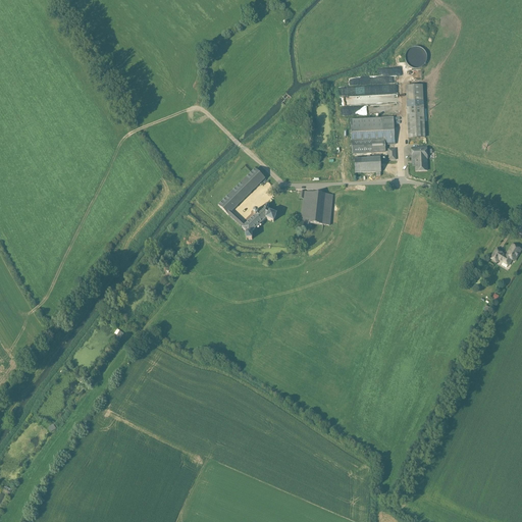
[(425,65),(425,48),(409,48),(409,65),(425,65)]
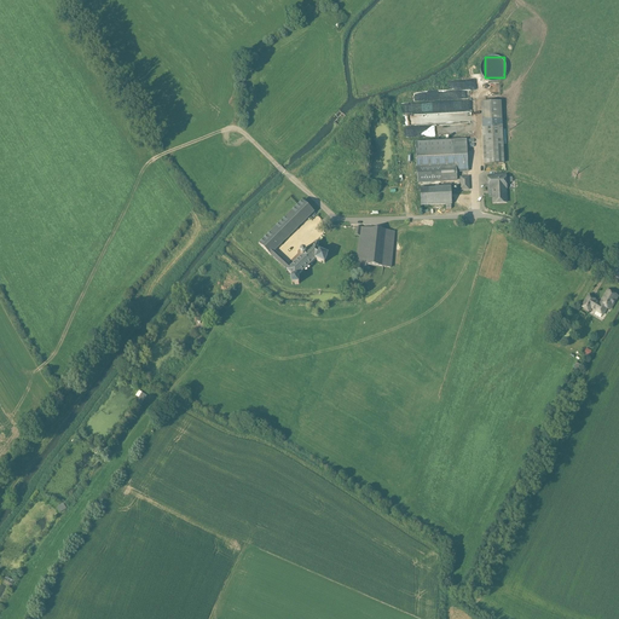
[(451,111),(470,110),(470,100),(451,100),(451,111)]
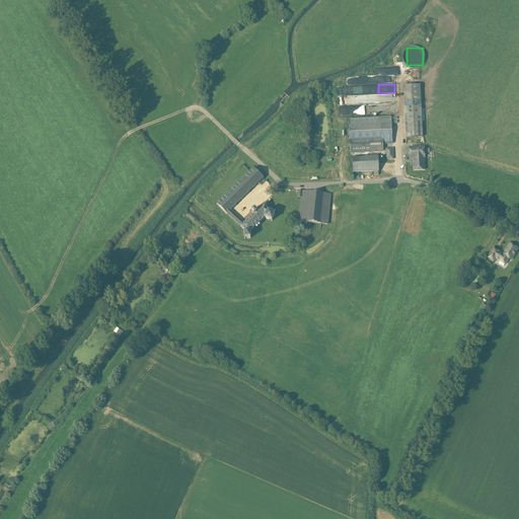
[(420,85),(404,86),(404,101),(420,101),(420,85)]
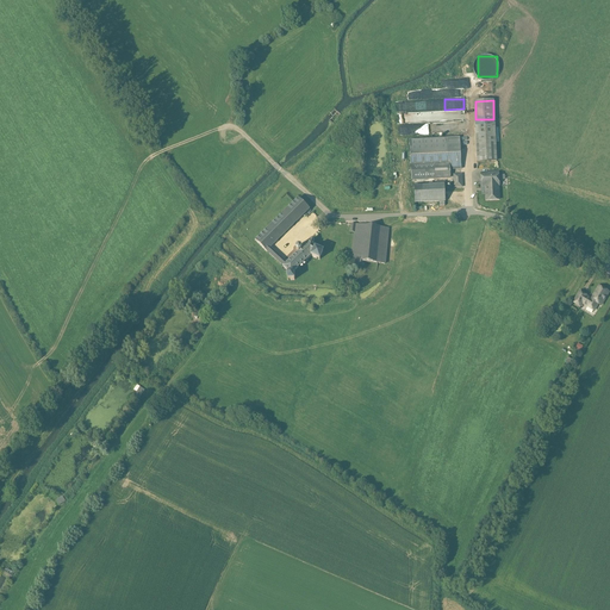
[(495,125),(477,126),(478,162),(496,161),(495,125)]
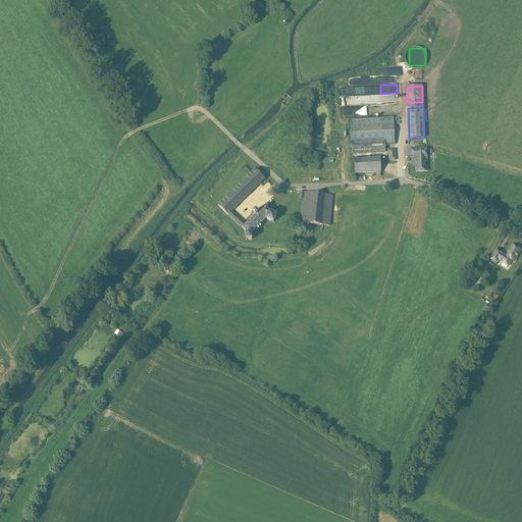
[(394,118),(351,120),(353,154),(384,153),(384,146),(395,145),(394,118)]
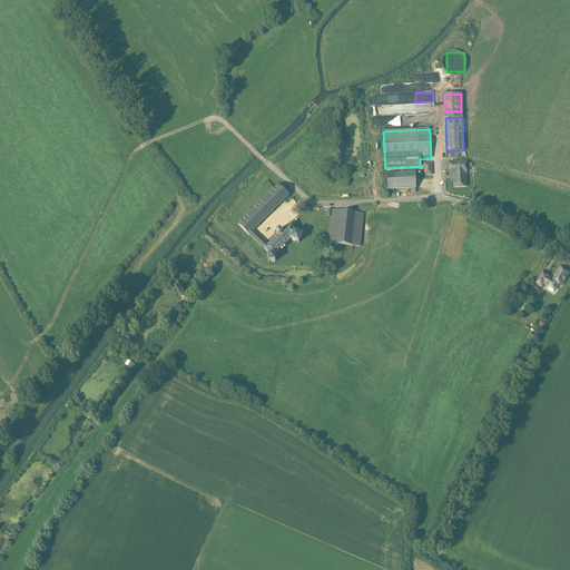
[(465,161),(450,163),(450,175),(453,175),(454,187),(467,187),(465,174),(467,174),(465,161)]
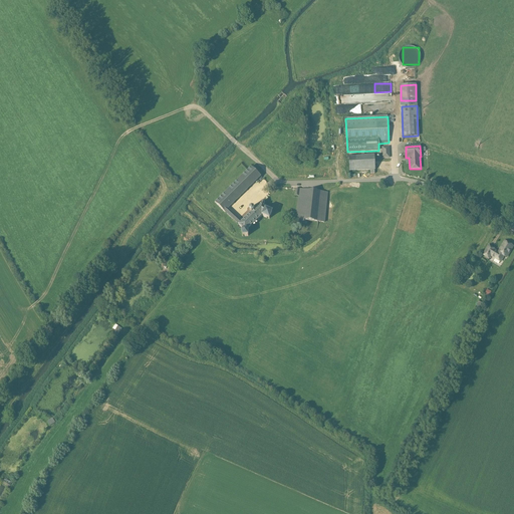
[(374,156),(349,157),(350,172),(370,171),(371,174),(375,174),(375,171),(374,156)]
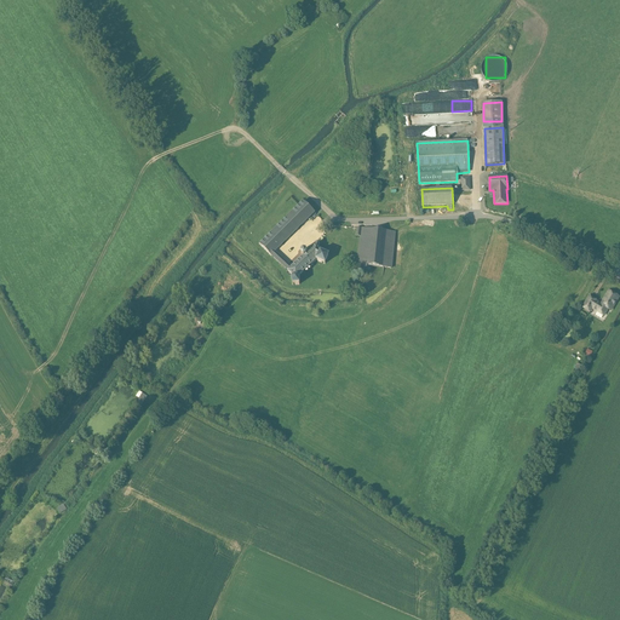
[(303,201),(259,244),(271,256),(276,251),(315,213),(303,201)]
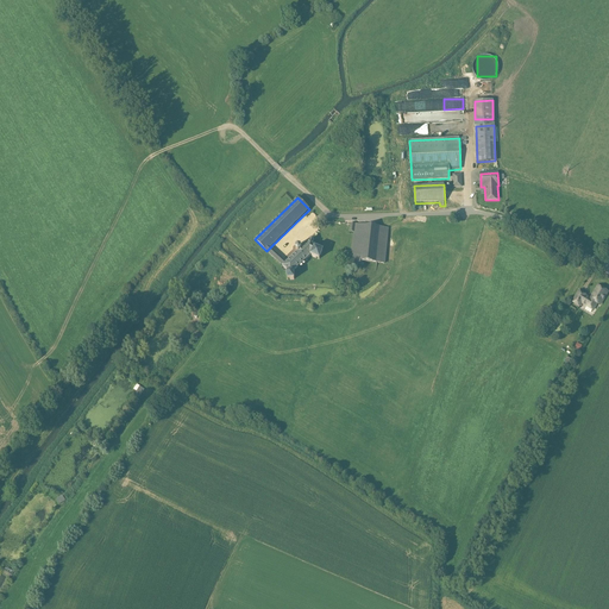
[(363,226),(356,225),(355,233),(351,261),(359,261),(363,226)]
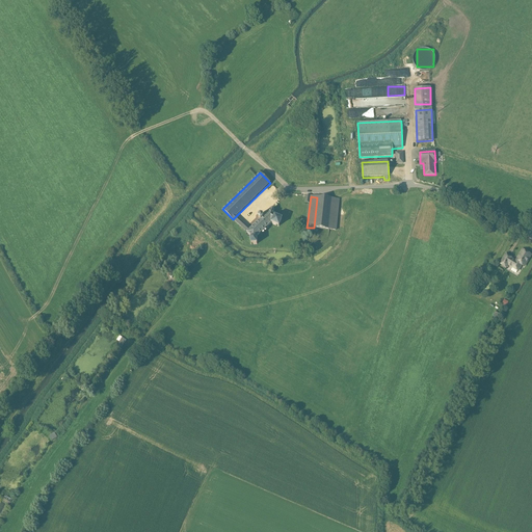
[(331,198),(317,197),(314,228),(328,230),(331,198)]
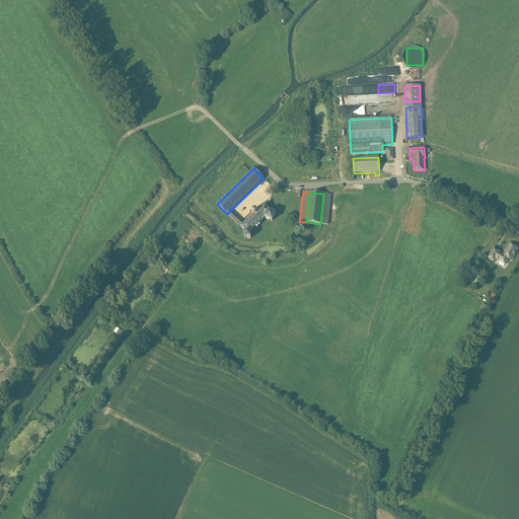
[(330,195),(323,194),(320,224),(327,225),(330,195)]
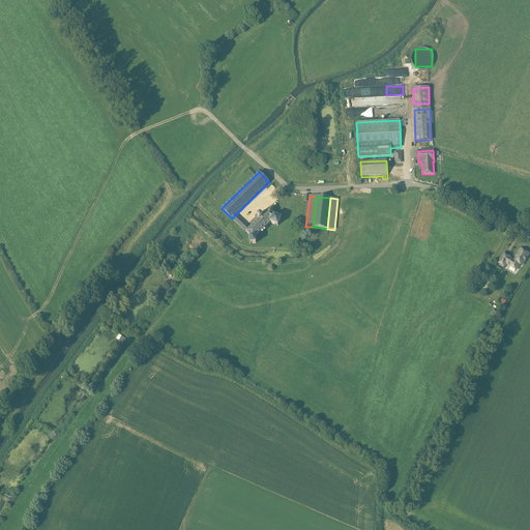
[(269,206),(260,212),(258,215),(258,217),(260,218),(249,228),(245,232),(251,236),(249,243),(256,243),(258,238),(256,237),(271,224),(277,226),(281,218),(273,214),(272,207),(271,209),(269,206)]
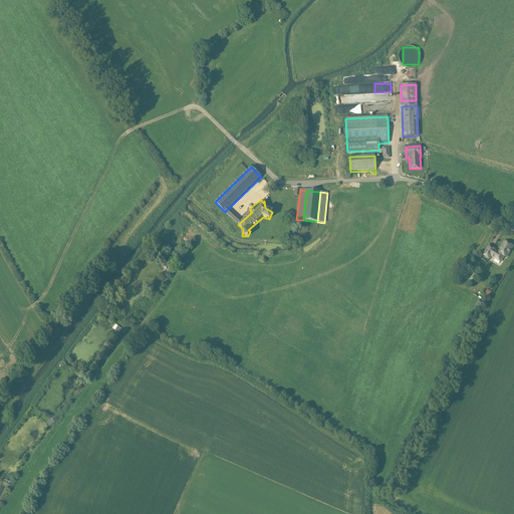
[(242,221),(229,208),(225,212),(238,225),(242,221)]
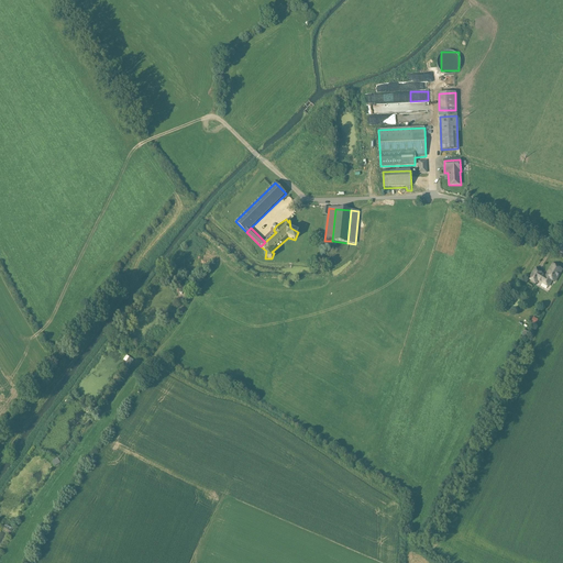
[(553,266),(549,274),(548,273),(544,280),(542,283),(547,286),(551,279),(554,282),(561,271),(553,266)]
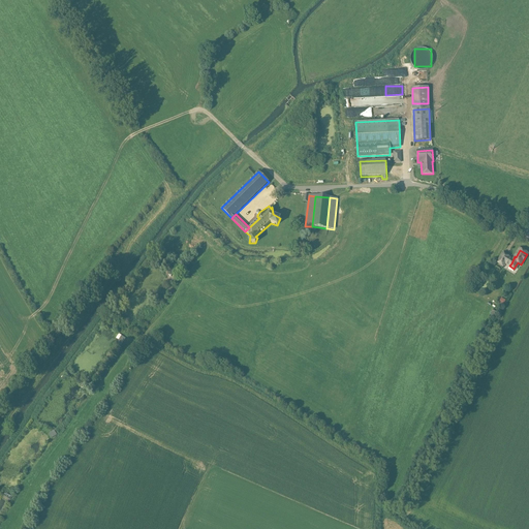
[(13,496),(5,492),(2,498),(10,502),(13,496)]
